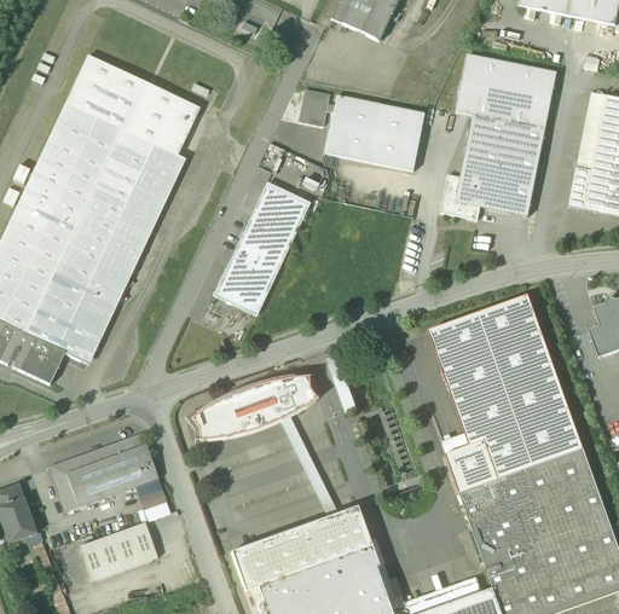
[(337,0),(330,16),(380,39),(398,0),(337,0)]
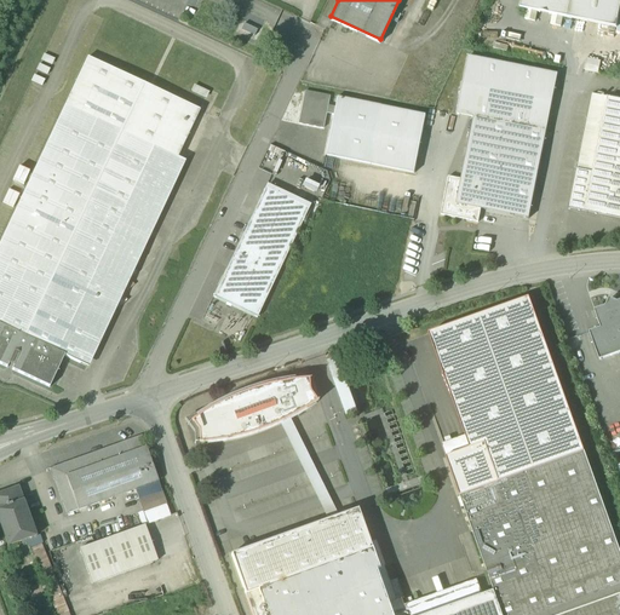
[(521,0),(520,5),(526,6),(537,9),(563,13),(569,15),(572,0),(521,0)]
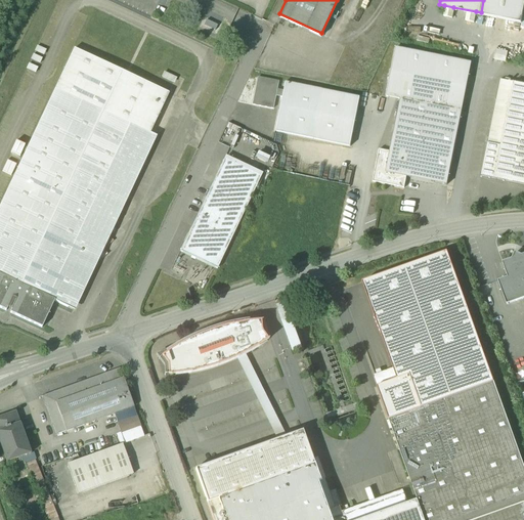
[(523,6),(523,0),(483,0),(481,12),(521,20),(523,6)]
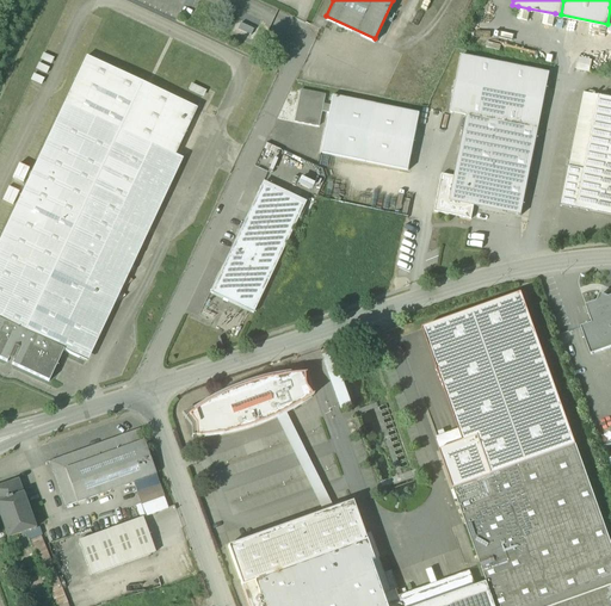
[(529,8),(518,6),(517,16),(526,18),(529,8)]
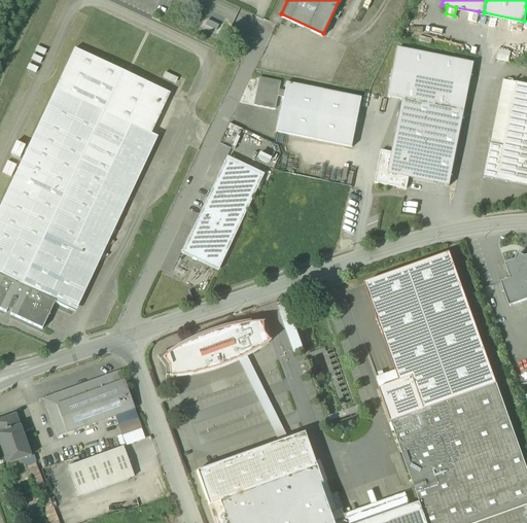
[(479,11),(468,9),(467,18),(476,20),(479,11)]
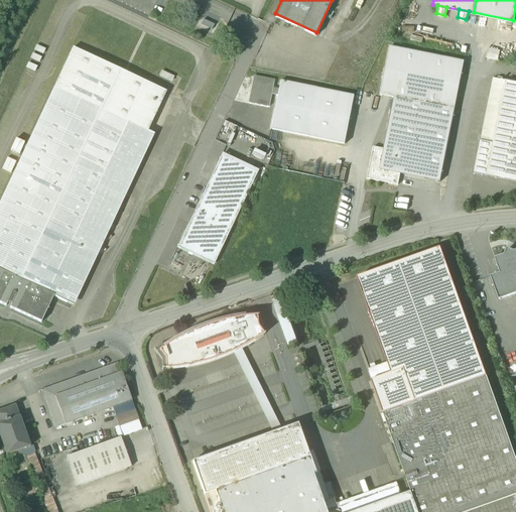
[(165,89),(73,43),(54,84),(147,128),(165,89)]
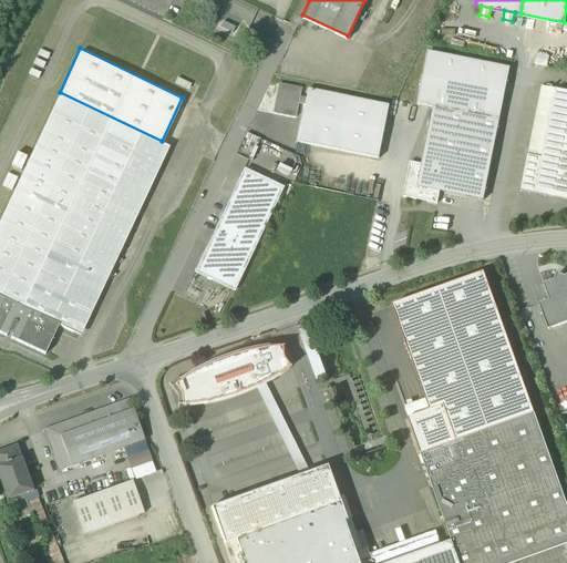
[(509,64),(428,48),(418,101),(433,104),(433,103),(500,116),(509,64)]
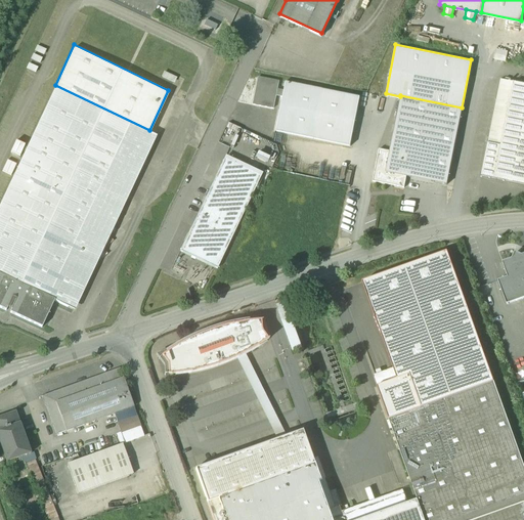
[(278,78),(258,74),(252,100),(273,104),(275,92),(276,86),(278,78)]
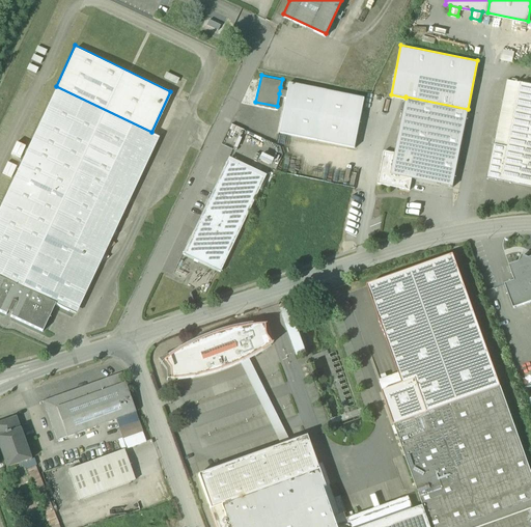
[(507,77),(495,141),(507,144),(521,80),(518,79),(518,78),(516,78),(515,79),(507,77)]
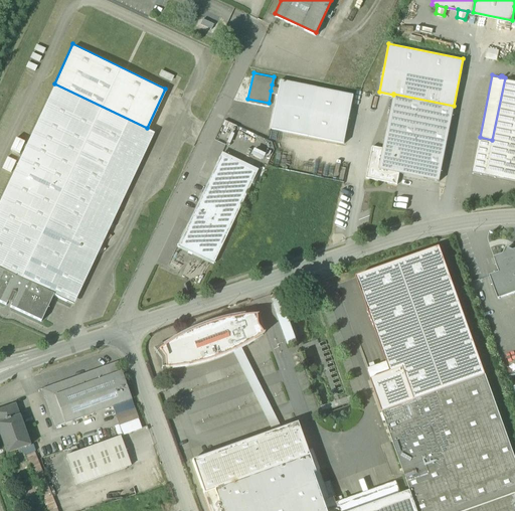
[(354,93),(280,77),(278,86),(277,92),(270,126),(344,140),(354,93)]
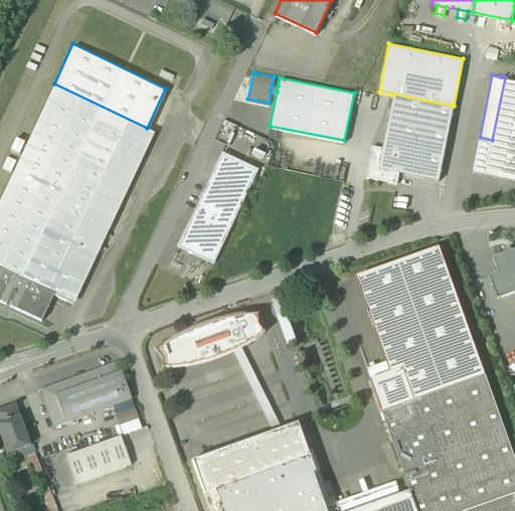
[(514,78),(505,77),(492,140),(480,137),(474,169),(514,177),(514,78)]
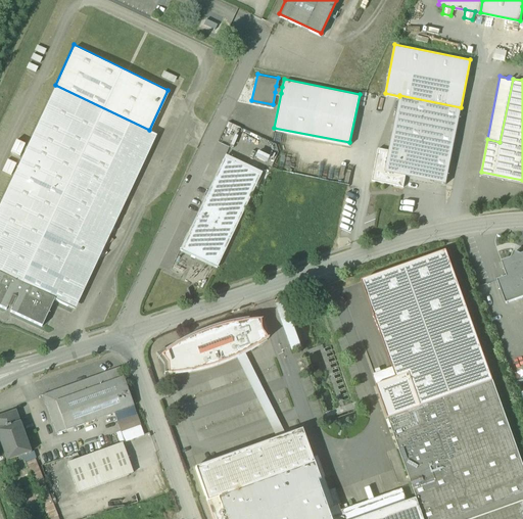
[(149,130),(55,85),(0,202),(0,271),(54,297),(67,304),(149,130)]
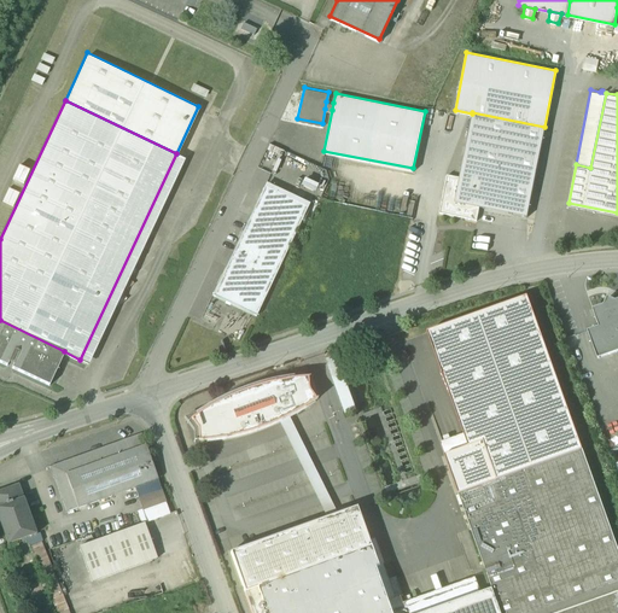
[(544,127),(472,112),(472,114),(460,175),(455,199),(479,204),(528,214),(544,127)]
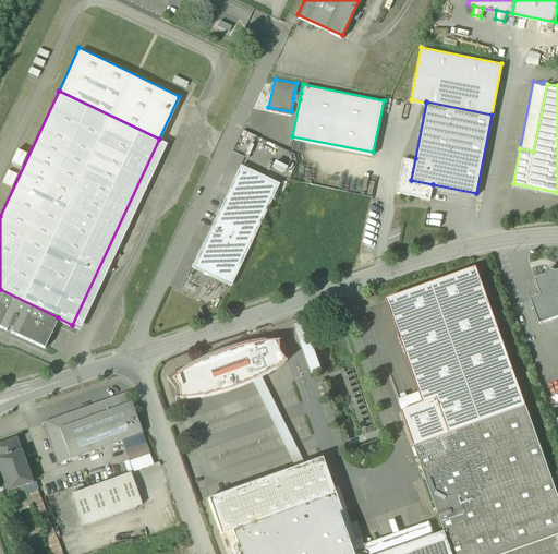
[(415,158),(403,155),(397,190),(429,196),(433,184),(411,180),(415,158)]
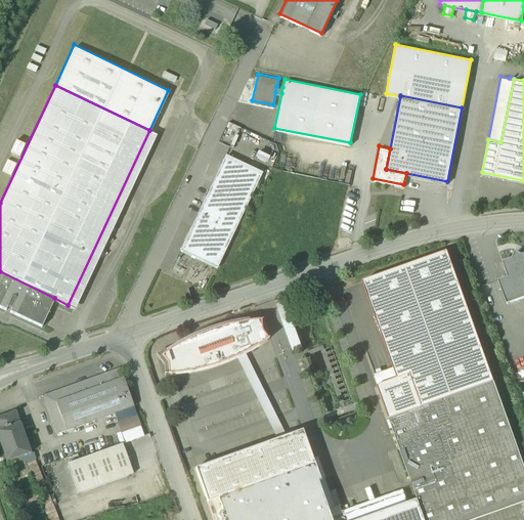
[(261,173),(224,156),(180,248),(217,265),(261,173)]
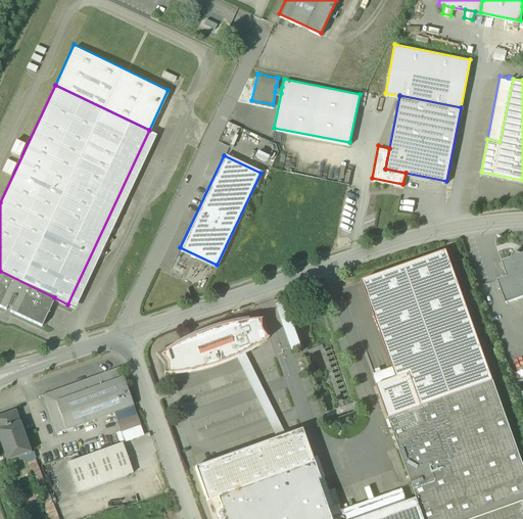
[(376,382),(388,416),(493,378),(446,248),(364,278),(397,375),(376,382)]
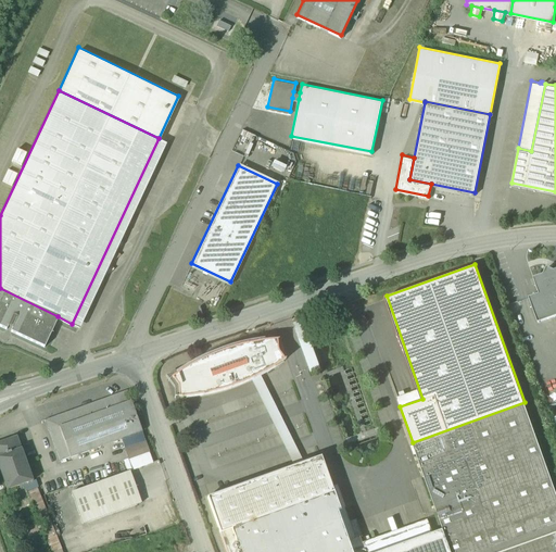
[(555,266),(553,267),(545,264),(542,272),(532,275),(538,291),(529,295),(538,318),(555,312),(555,266)]
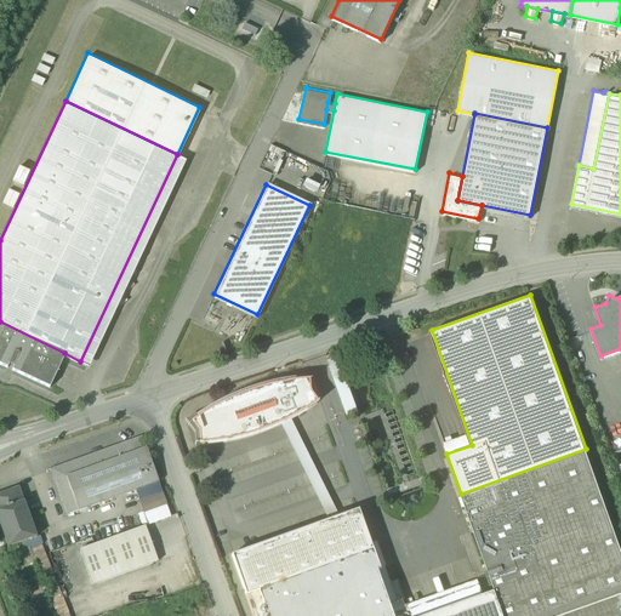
[(64,353),(0,323),(0,360),(7,364),(9,360),(13,363),(12,366),(50,385),(64,353)]
